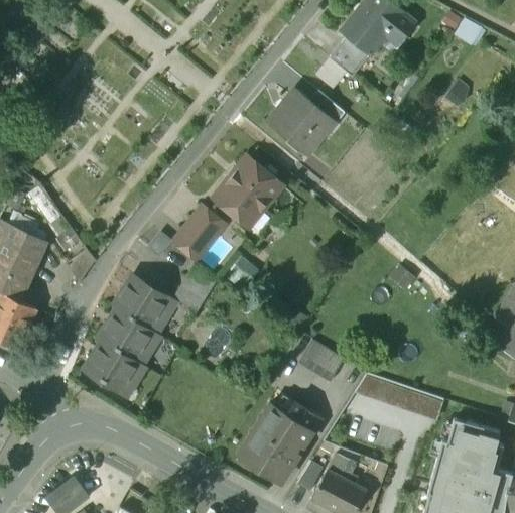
[(387,0),(369,0),(343,33),(348,38),(371,56),(392,30),(403,39),(416,24),(387,0)]
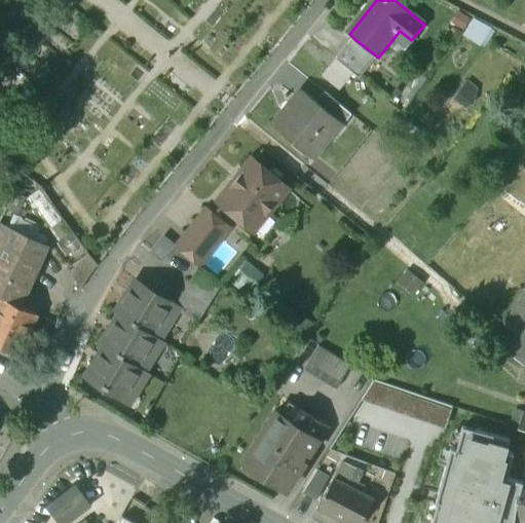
[(477,19),(467,36),(486,46),(495,29),(477,19)]
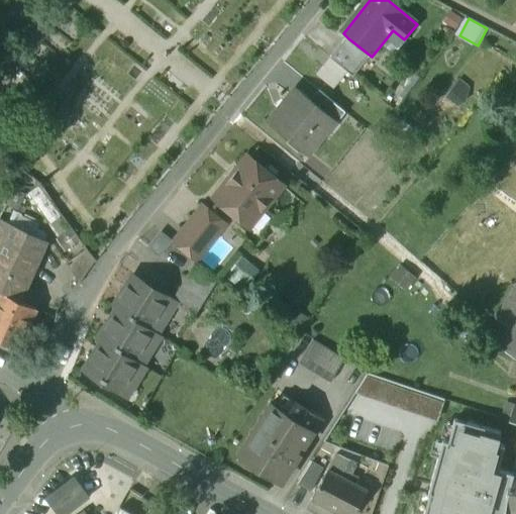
[(372,57),(348,38),(331,60),(348,74),(353,79),(372,57)]
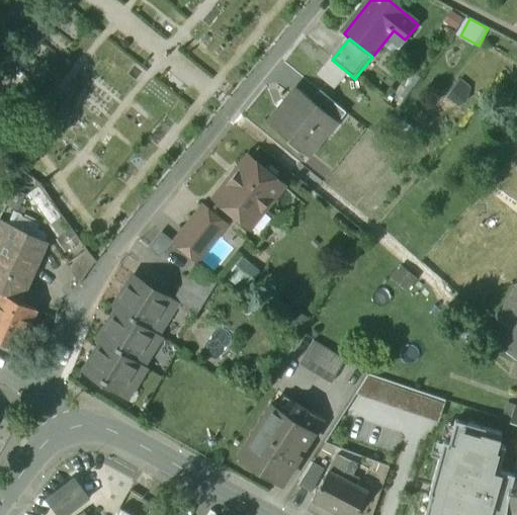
[(349,74),(332,60),(317,78),(335,92),(349,74)]
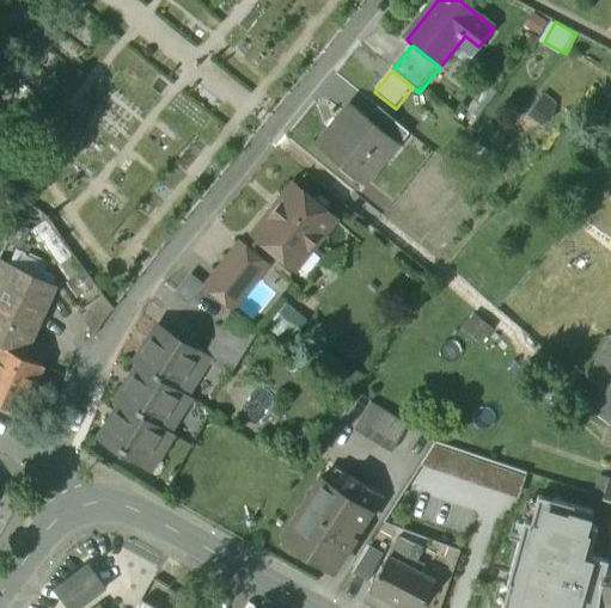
[(370,121),(355,109),(334,135),(330,131),(317,147),(365,185),(398,145),(370,121)]
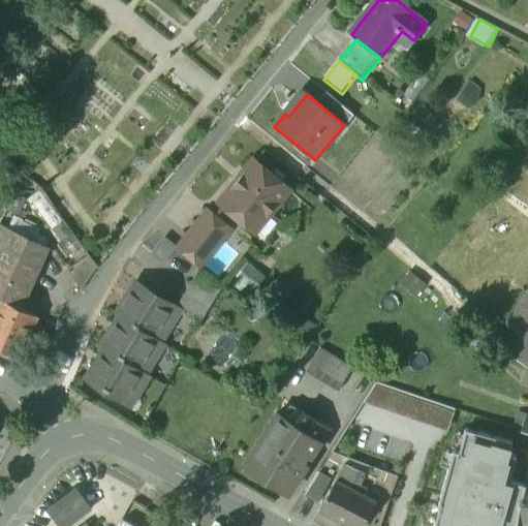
[(353,117),(328,95),(319,104),(344,125),(346,126),(353,117)]
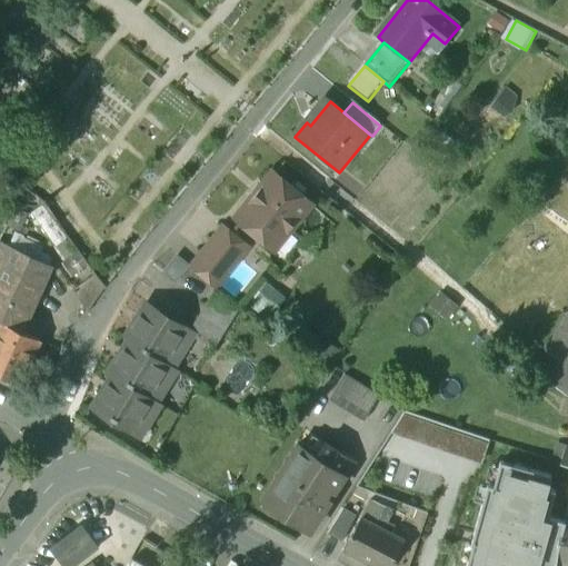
[(273,177),(238,220),(273,250),(309,207),(273,177)]
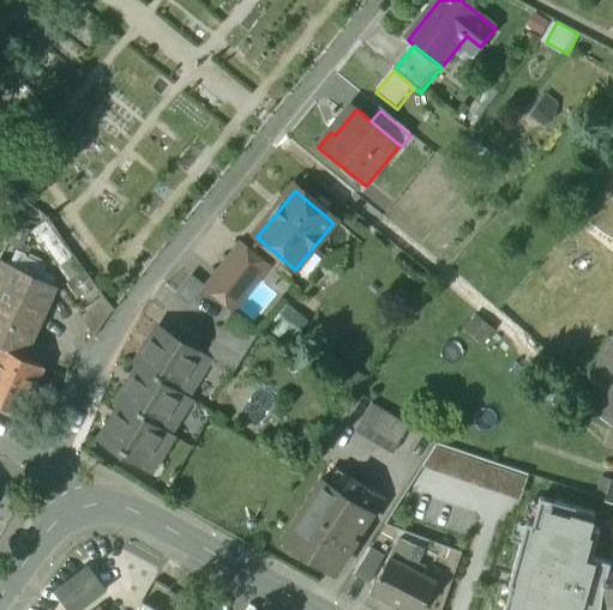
[(242,246),(218,276),(246,299),(270,269),(242,246)]
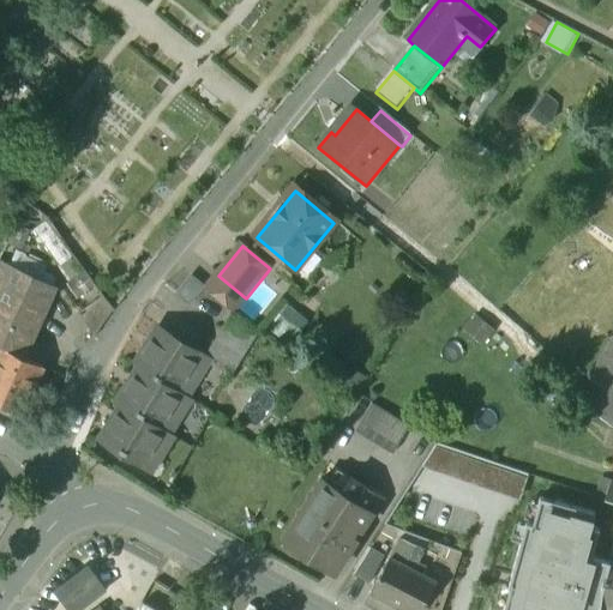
[(12,269),(0,263),(0,289),(2,291),(12,269)]
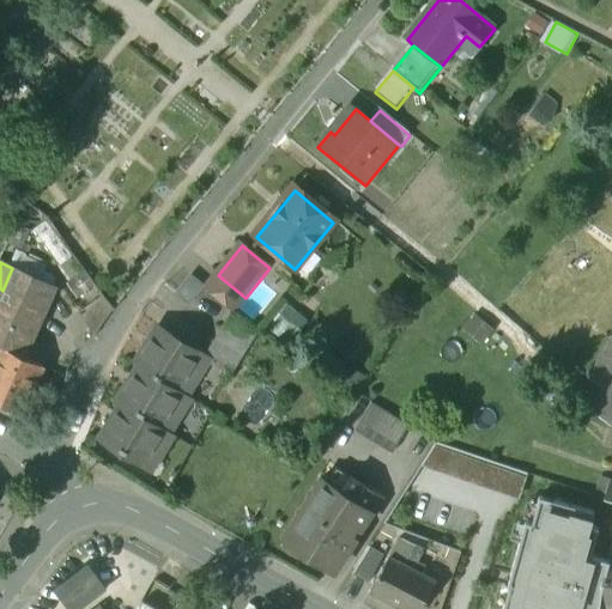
[(56,288),(12,268),(2,291),(0,294),(0,304),(35,322),(40,324),(56,288)]
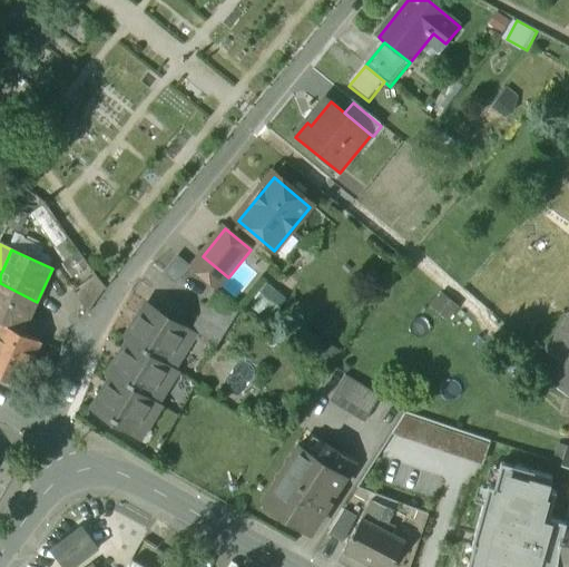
[(228,277),(203,256),(192,270),(217,291),(228,277)]
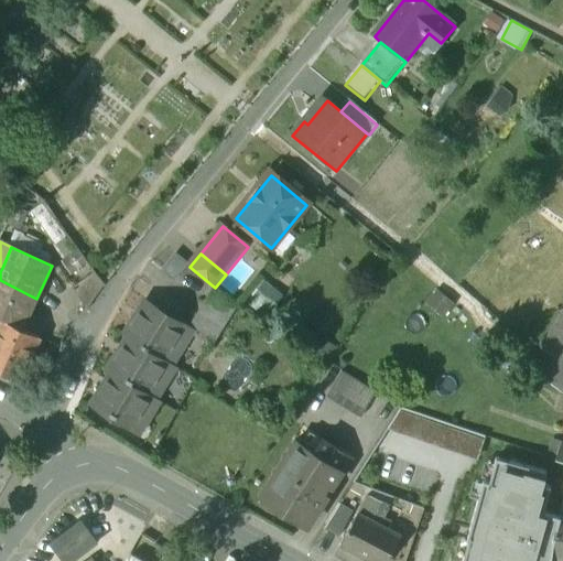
[(175,257),(163,272),(174,281),(186,266),(175,257)]
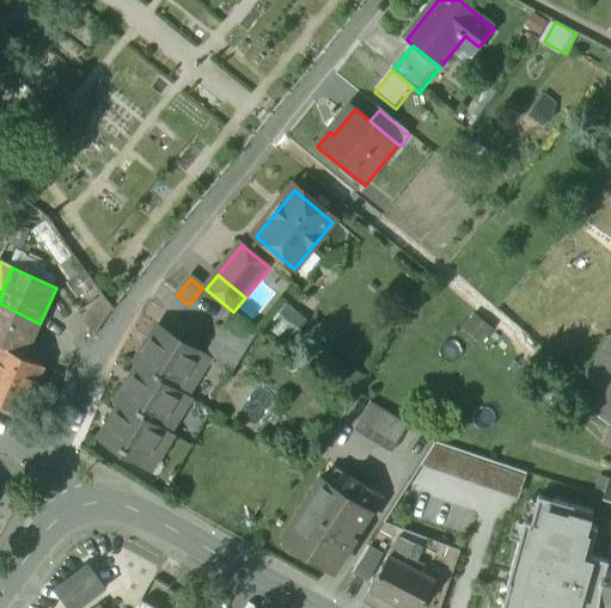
[(103,298),(79,315),(93,337),(92,338),(95,339),(96,337),(112,312),(103,298)]
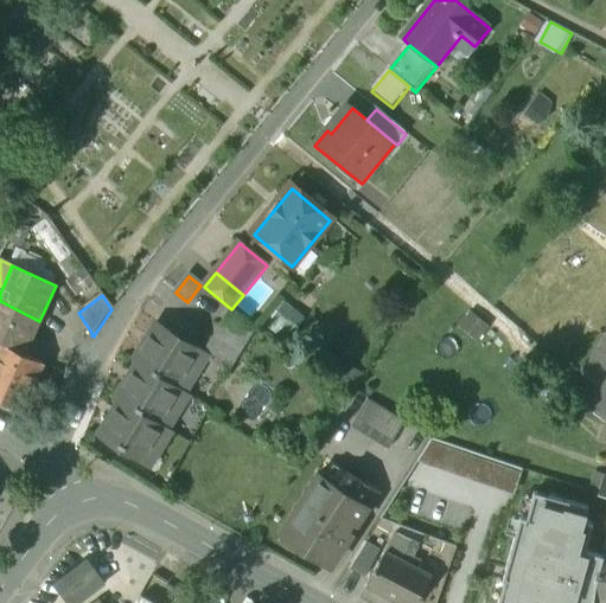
[(34,319),(0,301),(0,344),(1,345),(19,353),(34,319)]
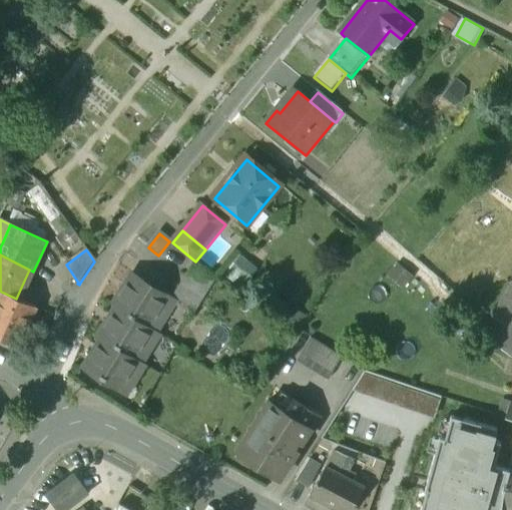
[(195,262),(177,290),(199,304),(215,279),(195,262)]
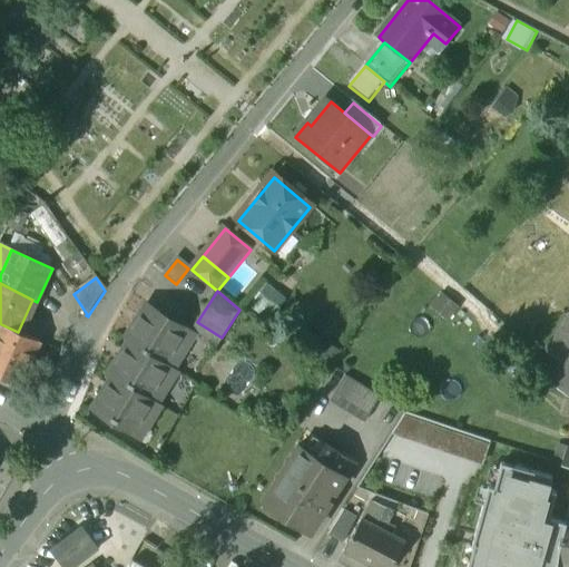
[(184,332),(147,310),(128,342),(131,344),(164,363),(184,332)]
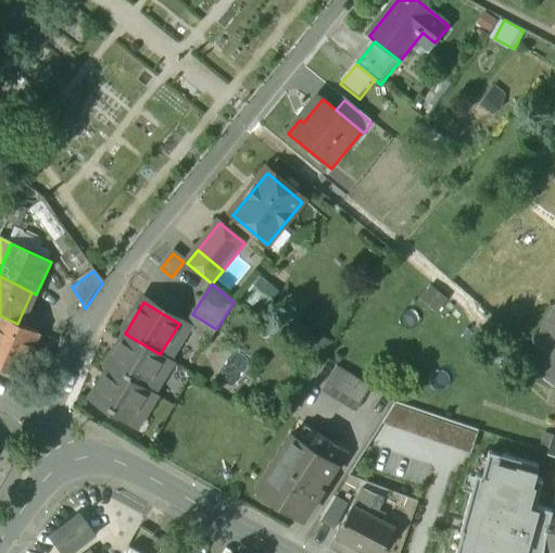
[(17,324),(1,316),(0,318),(0,367),(22,378),(40,335),(17,324)]
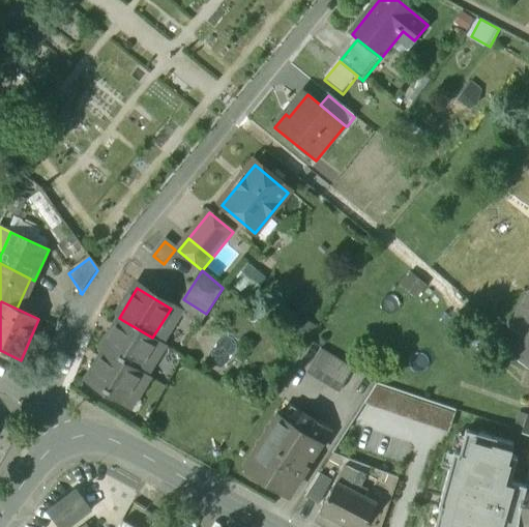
[(152,338),(122,320),(105,349),(108,350),(138,370),(156,340),(152,338)]
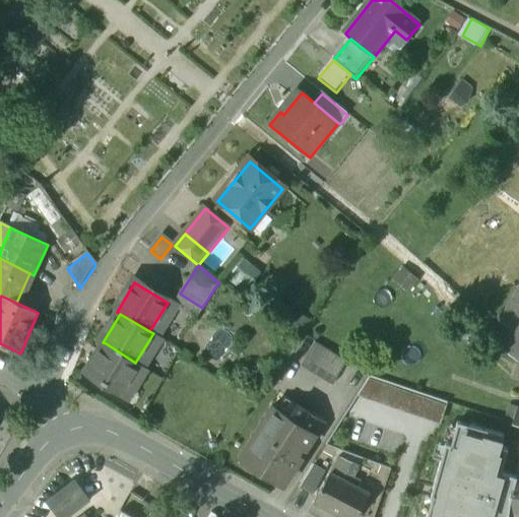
[(518,325),(504,351),(518,360),(518,325)]
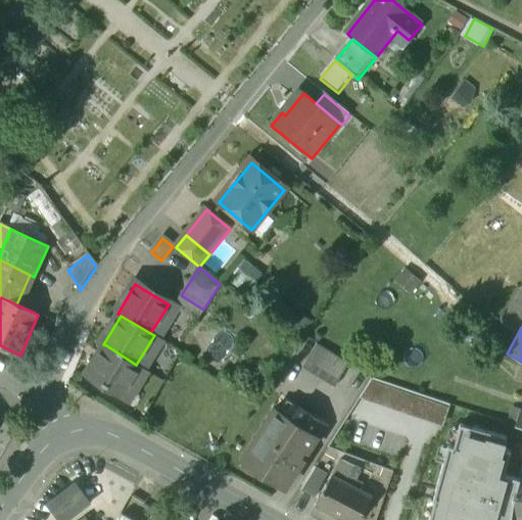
[(136,365),(106,345),(88,375),(122,395),(139,367),(136,365)]
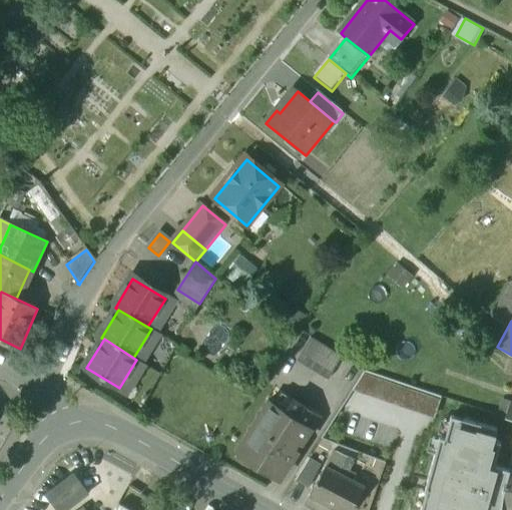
[(343,358),(312,340),(298,363),(329,382),(343,358)]
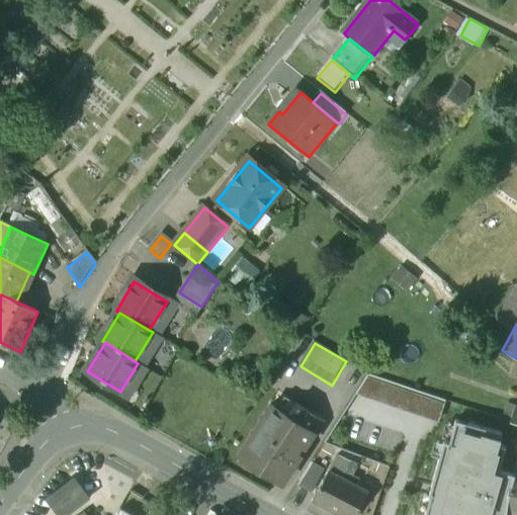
[(359,394),(441,421),(447,403),(368,376),(359,394)]
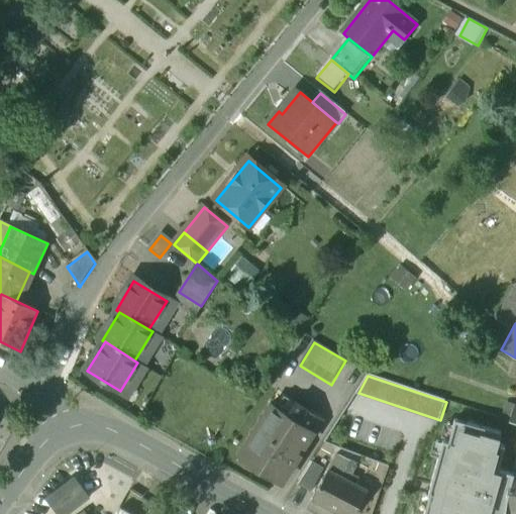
[(285,398),(277,410),(271,406),(240,454),(250,460),(248,465),(262,473),(263,471),(283,485),(301,457),(299,456),(321,422),(285,398)]
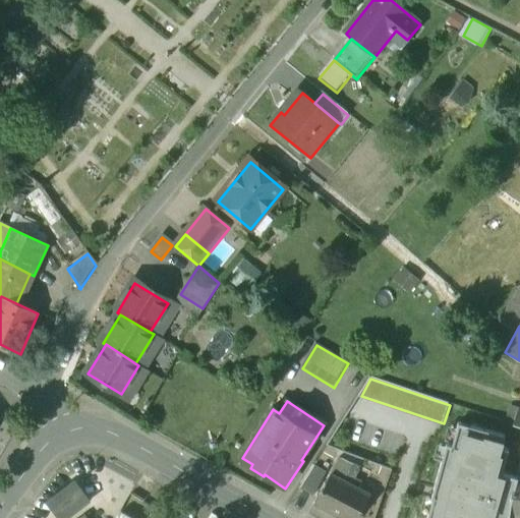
[(448,448),(427,517),(511,517),(510,517),(513,498),(518,480),(503,476),(509,453),(503,451),(506,439),(459,425),(453,448),(448,448)]
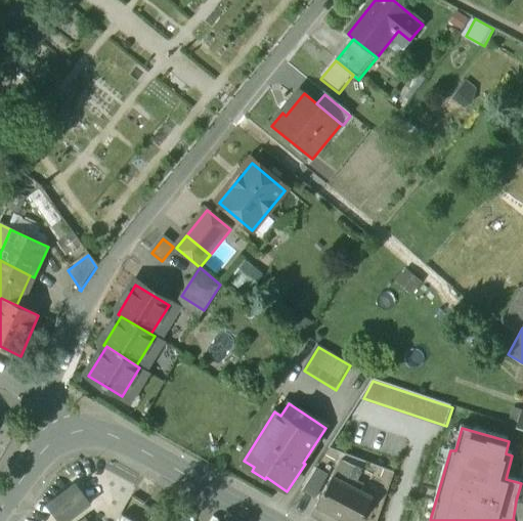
[(341,463),(332,479),(345,486),(349,480),(354,469),(341,463)]
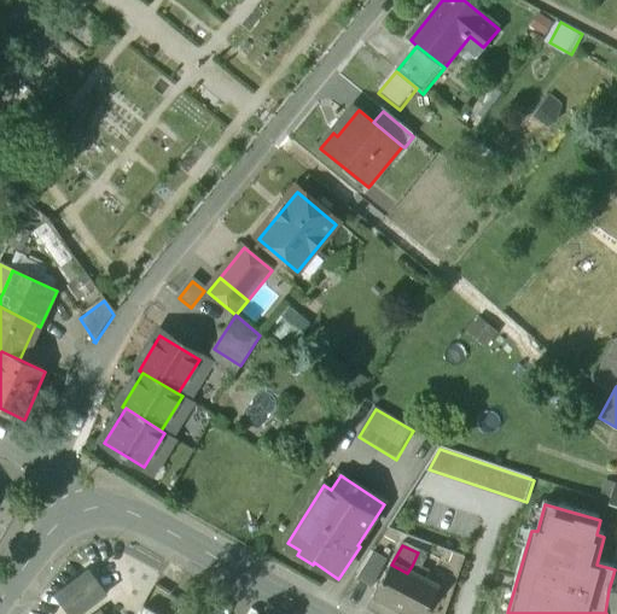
[(425,555),(419,551),(418,553),(412,566),(417,568),(425,555)]
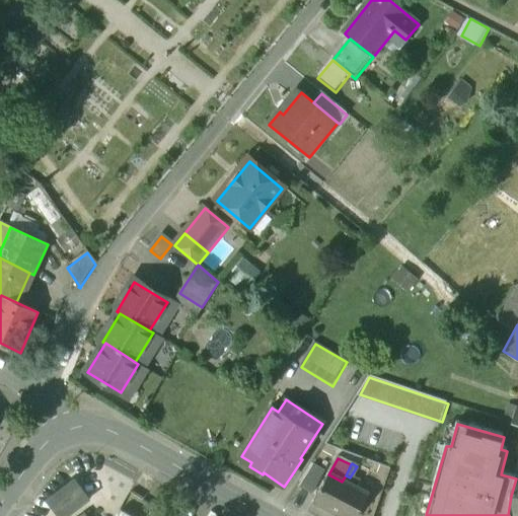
[(313,466),(299,489),(312,496),(325,472),(313,466)]
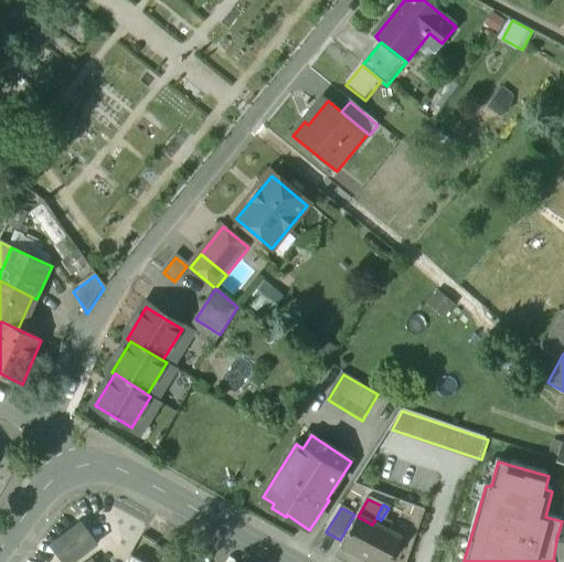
[(372,525),(358,517),(341,548),(368,561),(389,561),(401,540),(389,533),(372,525)]
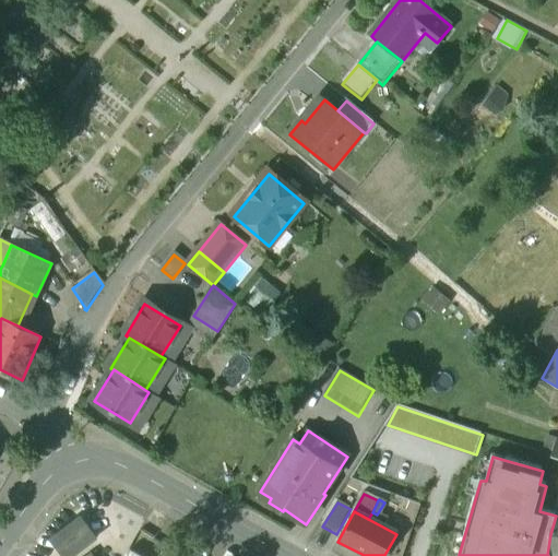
[(377,515),(372,512),(368,519),(384,528),(388,521),(377,515)]
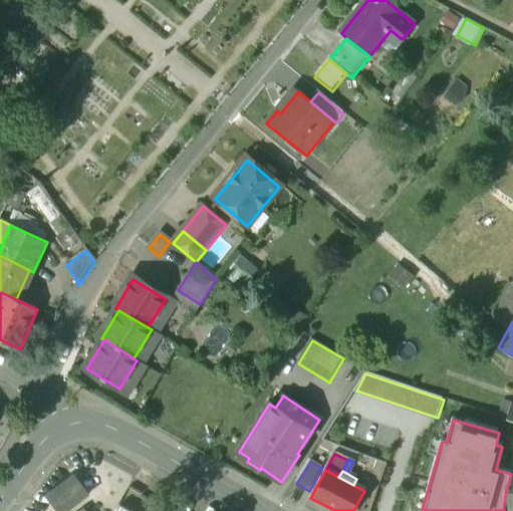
[(512,474),(511,474),(506,491),(503,510),(504,510),(512,510),(512,474)]
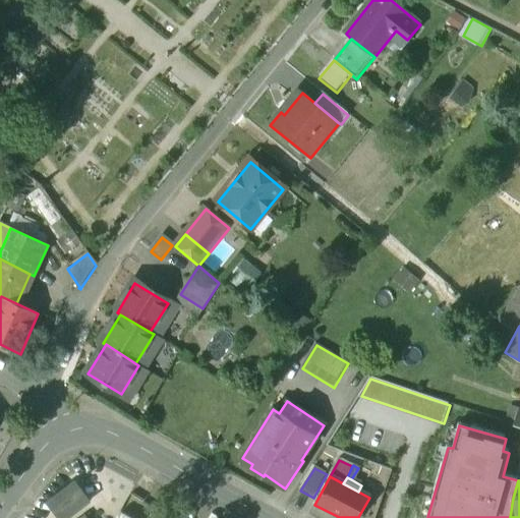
[(75,482),(47,504),(58,517),(70,517),(92,503),(75,482)]
